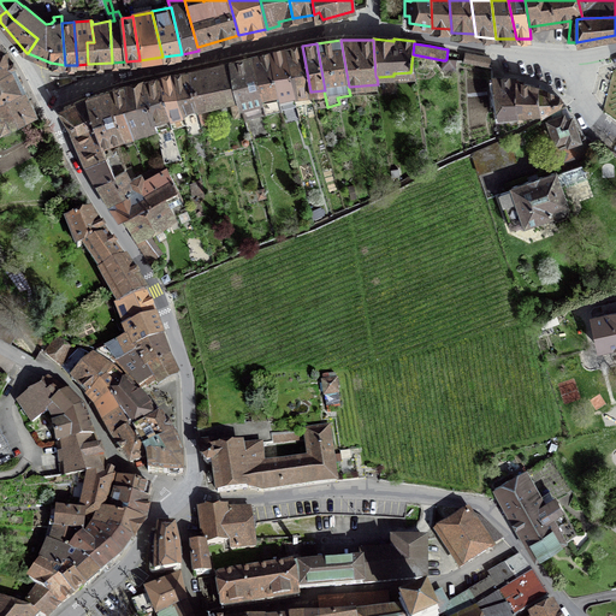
[(295,94),(295,95),(311,92),(302,46),(285,49),(295,94)]
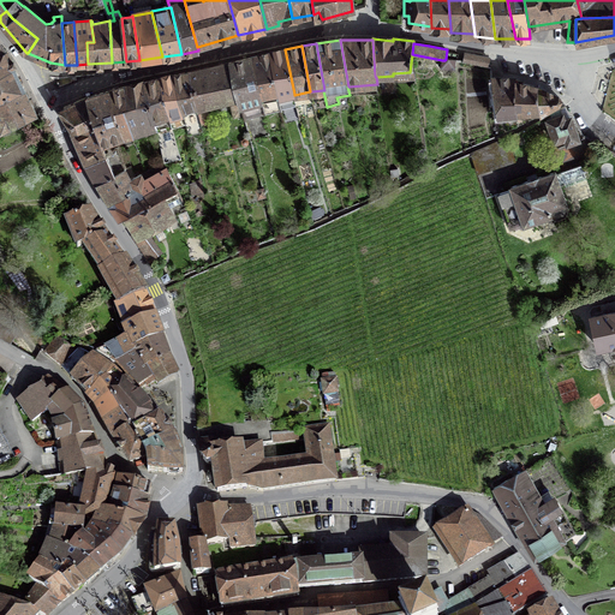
[(279,97),(294,94),(285,49),(268,53),(278,97),(279,97)]
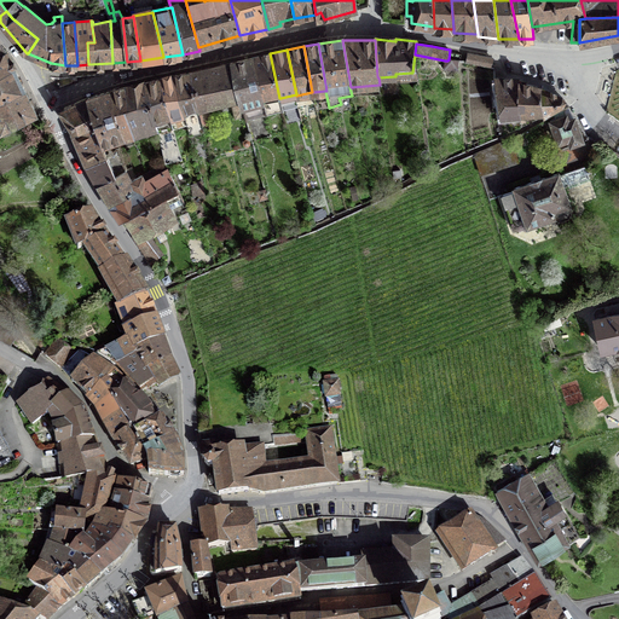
[(0,73),(13,67),(5,51),(0,53),(0,73)]
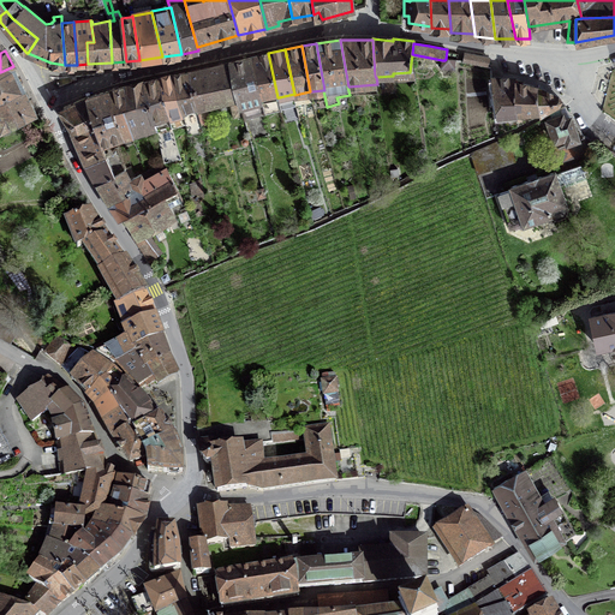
[(268,53),(251,58),(260,102),(261,102),(264,113),(281,109),(279,97),(278,97),(268,53)]
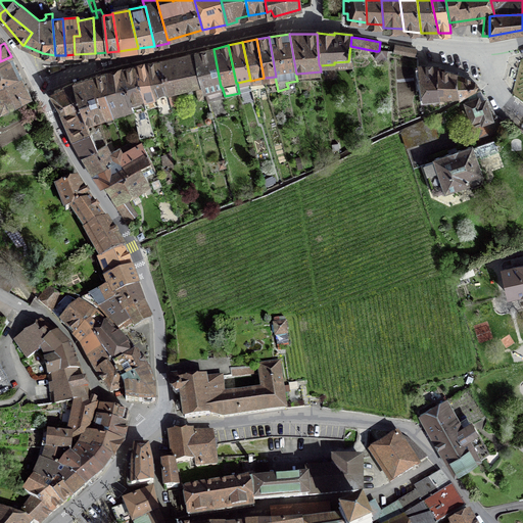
[(394,53),(415,57),(416,50),(395,46),(394,53)]
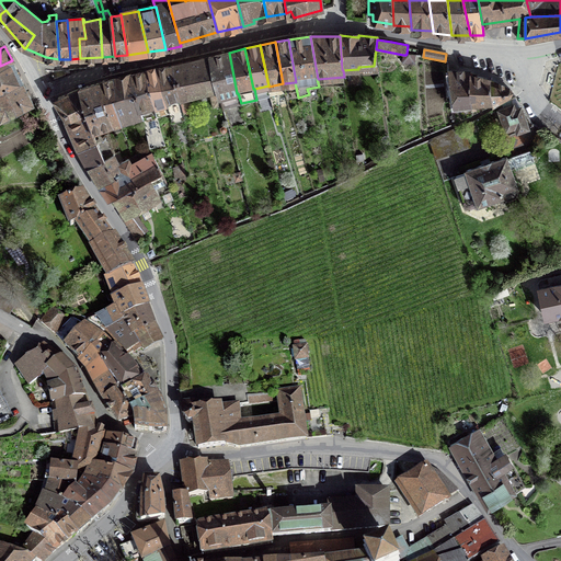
[(219,98),(220,98),(222,105),(224,110),(242,104),(241,103),(238,93),(237,93),(229,53),(209,57),(219,98)]
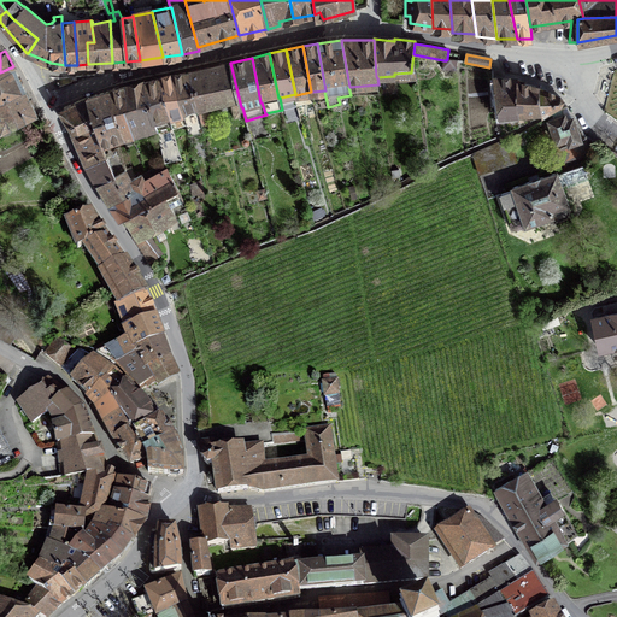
[(447,59),(446,60),(444,60),(444,69),(456,69),(457,60),(447,59)]
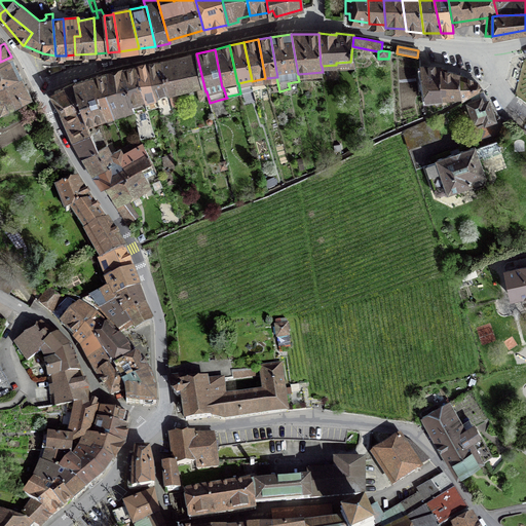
[(179,58),(162,62),(168,91),(196,84),(200,101),(209,99),(207,91),(205,91),(196,53),(179,58)]
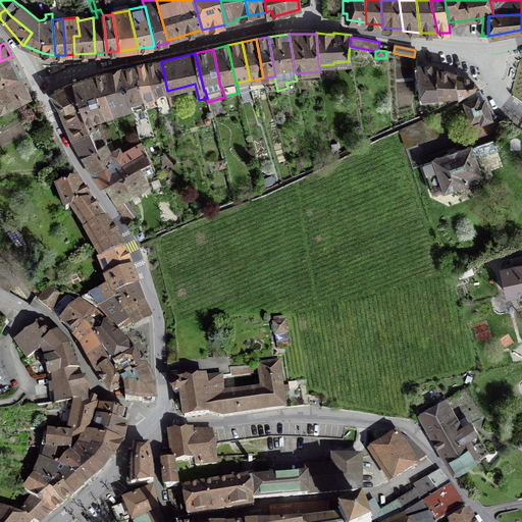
[(0,67),(13,61),(11,56),(0,61),(0,67)]
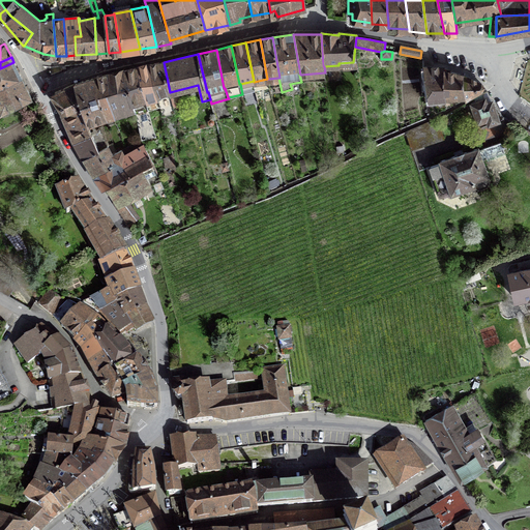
[(0,85),(21,76),(13,62),(0,68),(0,85)]
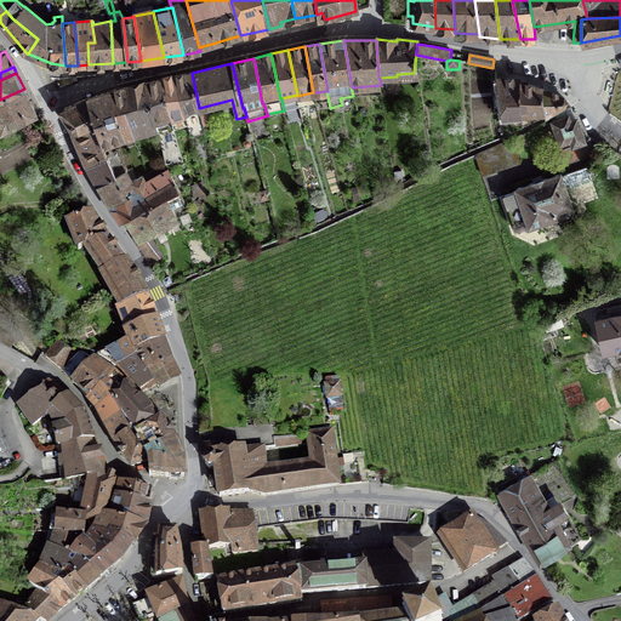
[(192,73),(176,75),(188,125),(191,136),(204,131),(199,108),(192,73)]
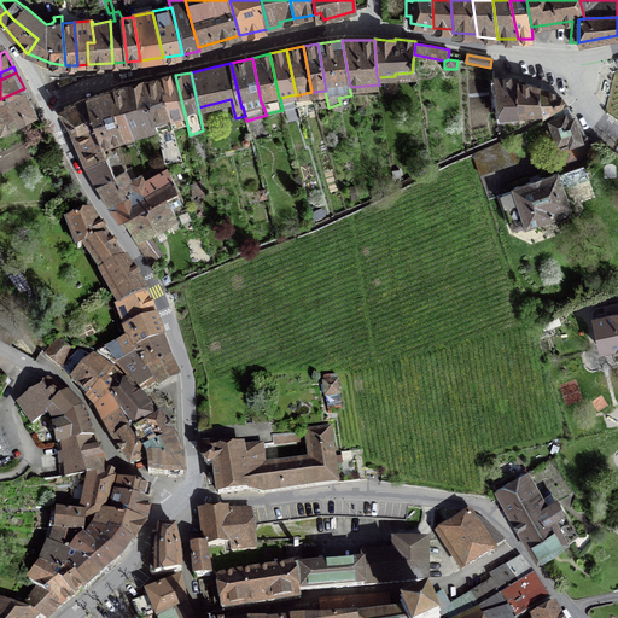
[(161,79),(173,129),(187,124),(175,75),(161,79)]
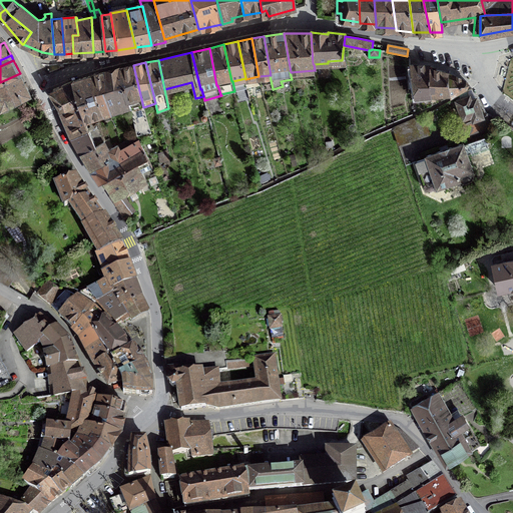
[(120,68),(130,106),(129,106),(136,135),(150,131),(143,107),(133,65),(120,68)]
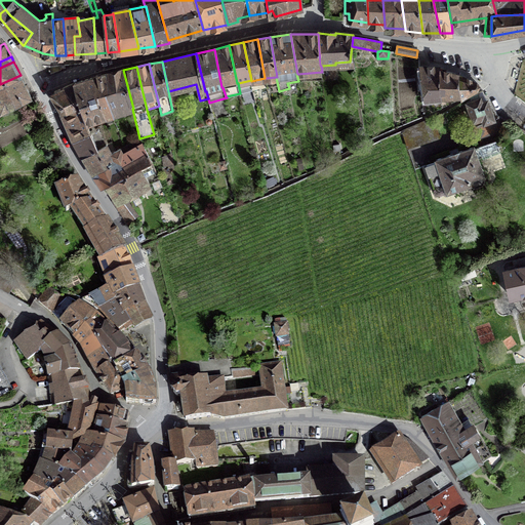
[(441,70),(441,68),(419,67),(425,99),(441,98),(441,70)]
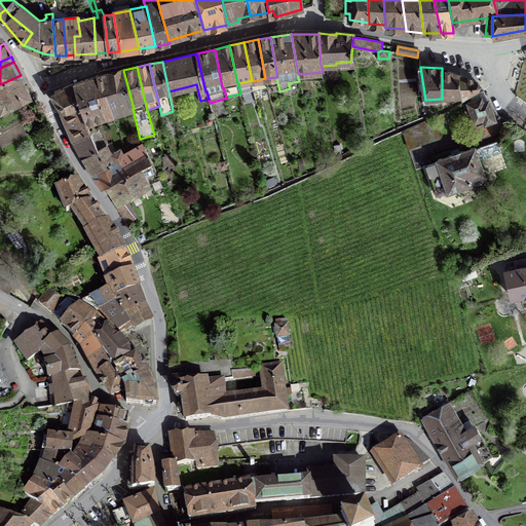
[(134,109),(123,70),(117,72),(108,74),(113,89),(107,91),(114,115),(133,109),(134,109)]
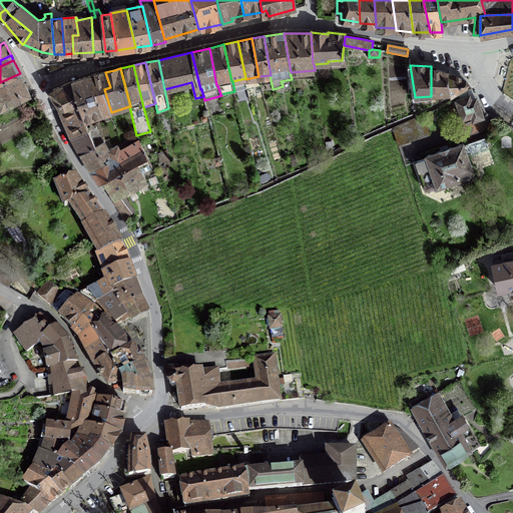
[(449,94),(449,73),(431,68),(431,96),(449,94)]
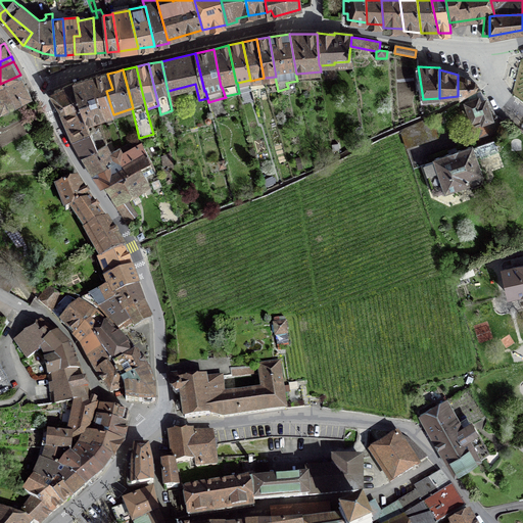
[(112,89),(107,74),(92,77),(104,116),(112,114),(113,114),(106,91),(112,89)]
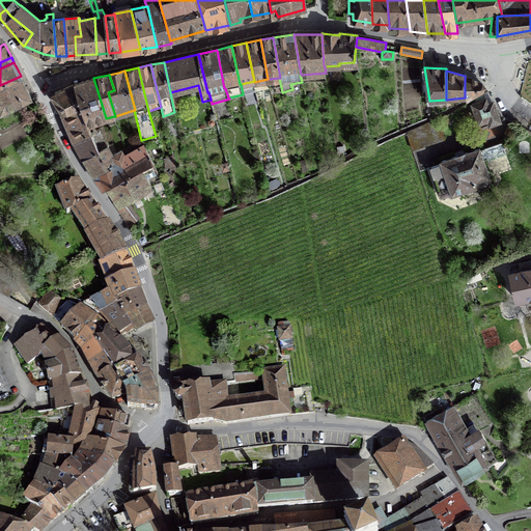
[(0,113),(32,99),(21,76),(0,85),(0,113)]
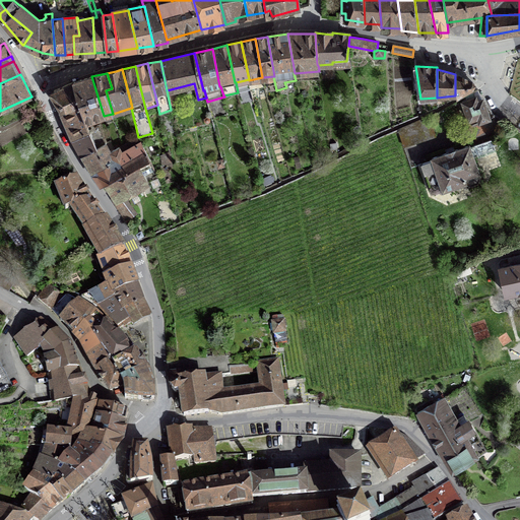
[(455,74),(455,95),(456,99),(468,90),(474,84),(455,74)]
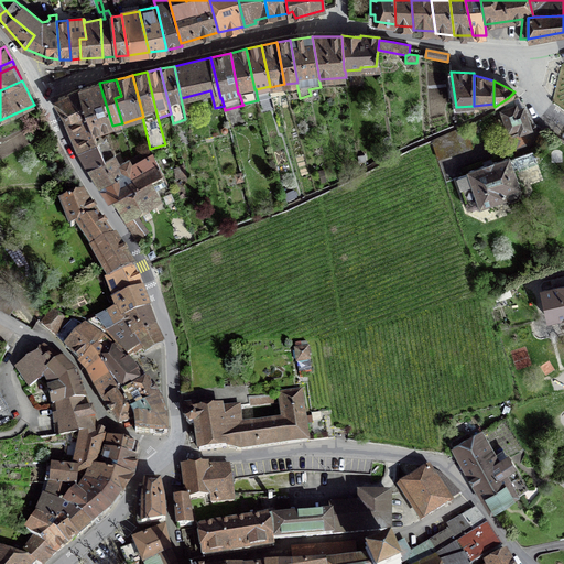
[(112,126),(99,83),(79,88),(88,112),(94,132),(112,126)]
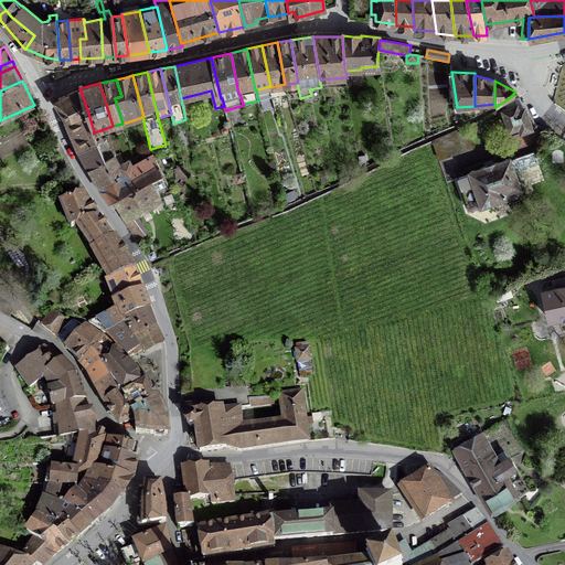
[(75,118),(88,113),(80,88),(59,98),(57,106),(59,109),(66,119),(66,120),(75,118)]
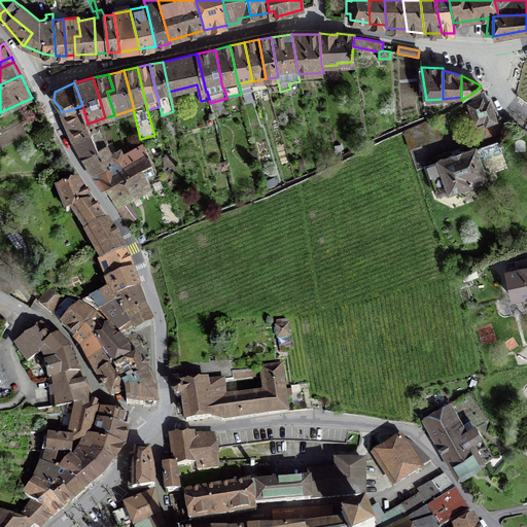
[(484,103),(481,95),(468,101),(478,126),(496,120),(489,101),(484,103)]
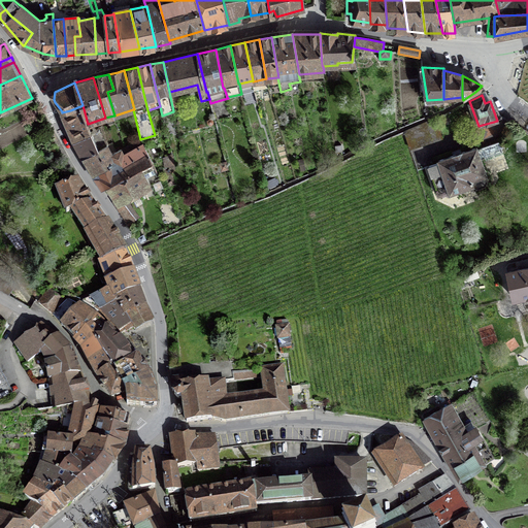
[(62,112),(74,140),(91,132),(90,131),(88,124),(83,105),(70,110),(62,112)]
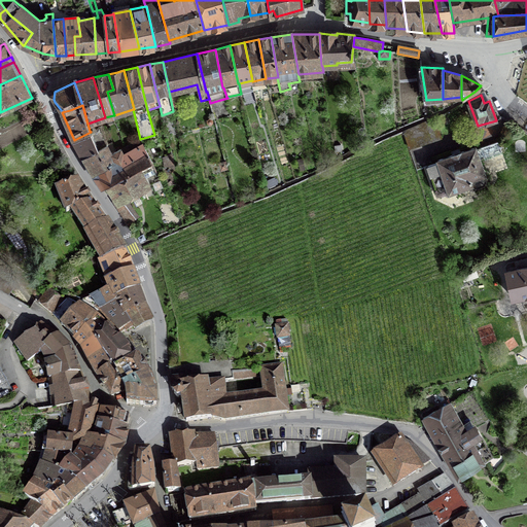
[(441,136),(434,117),(403,131),(409,146),(441,136)]
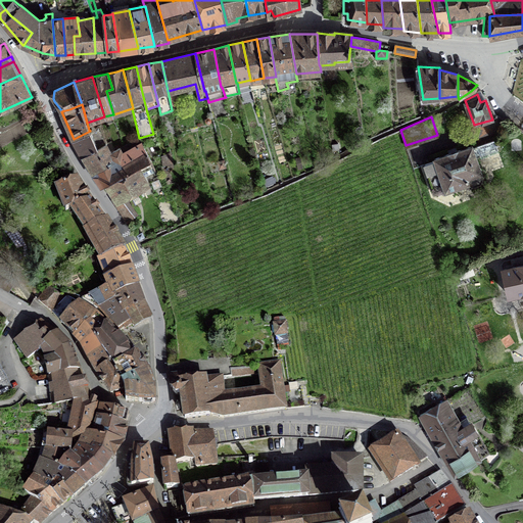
[(98,147),(106,143),(107,143),(100,125),(89,130),(90,131),(98,147)]
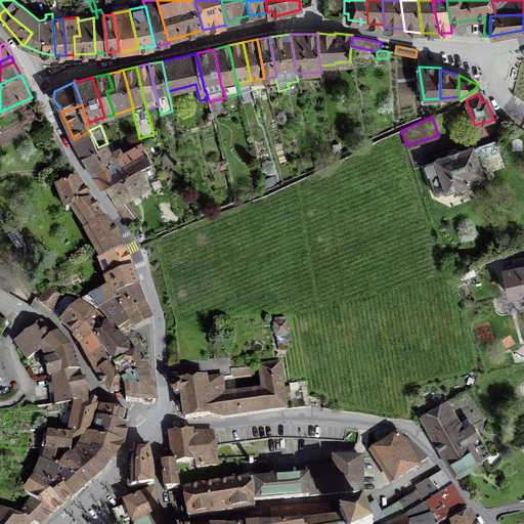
[(98,147),(90,131),(74,139),(83,156),(98,148),(98,147)]
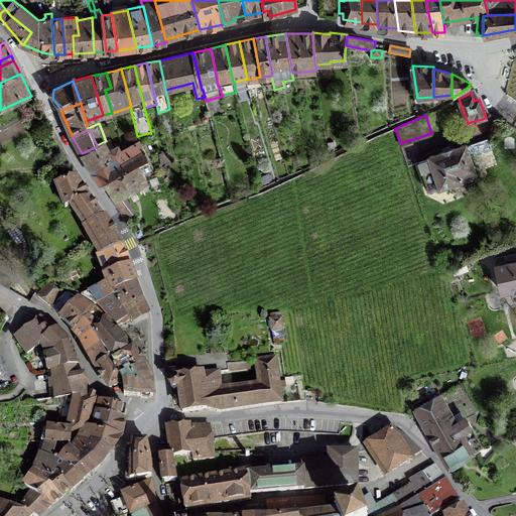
[(113,148),(114,148),(109,151),(113,159),(91,169),(101,183),(105,181),(136,165),(148,158),(137,135),(113,148)]
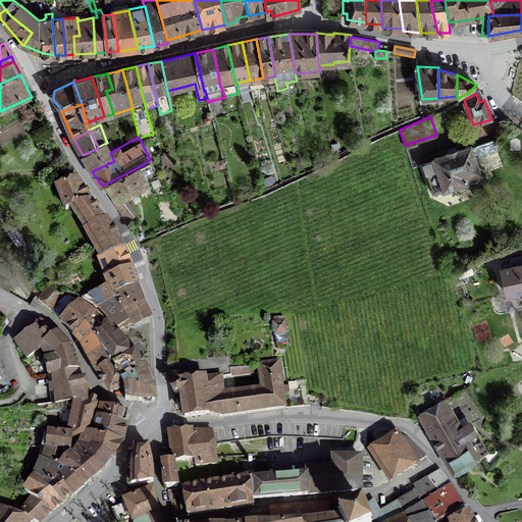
[(482,179),(475,157),(497,150),(496,147),(498,146),(497,143),(494,143),(493,140),(472,148),(471,146),(433,158),(434,161),(423,164),(432,193),(444,189),(445,191),(467,184),(467,185),(472,187),(480,184),(482,179)]
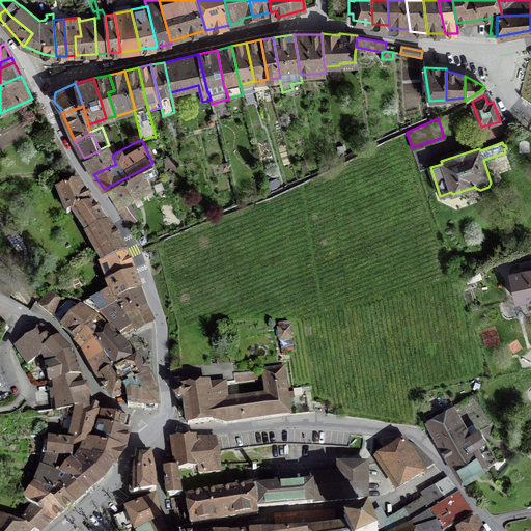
[(112,156),(108,145),(100,149),(100,150),(84,158),(93,174),(116,164),(112,156)]
